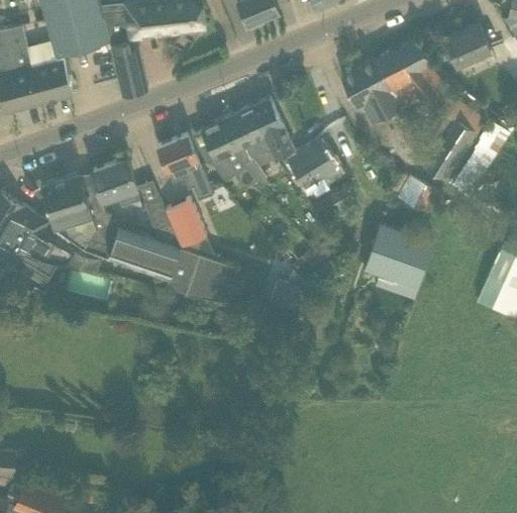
[(110,42),(98,0),(39,0),(55,58),(110,42)]
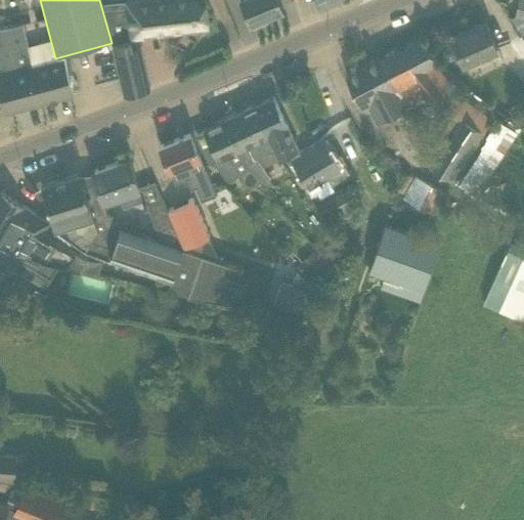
[(130,41),(209,33),(206,11),(200,12),(198,0),(163,0),(103,7),(111,40),(120,78),(120,79),(125,99),(150,92),(140,50),(132,52),(130,41)]
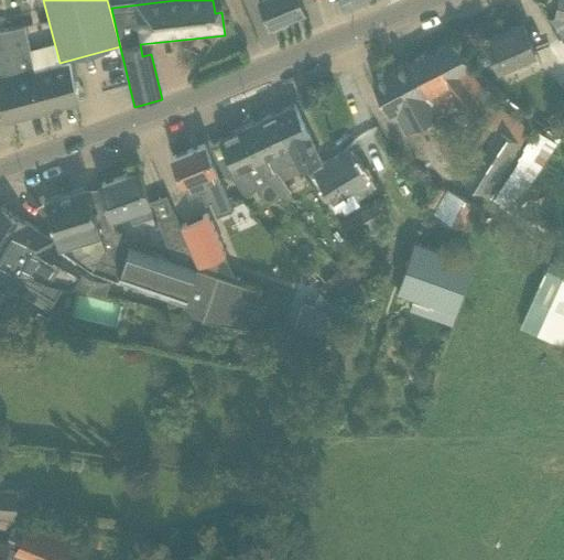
[(304,13),(297,0),(261,0),(258,1),(272,34),(288,28),(285,22),(304,13)]
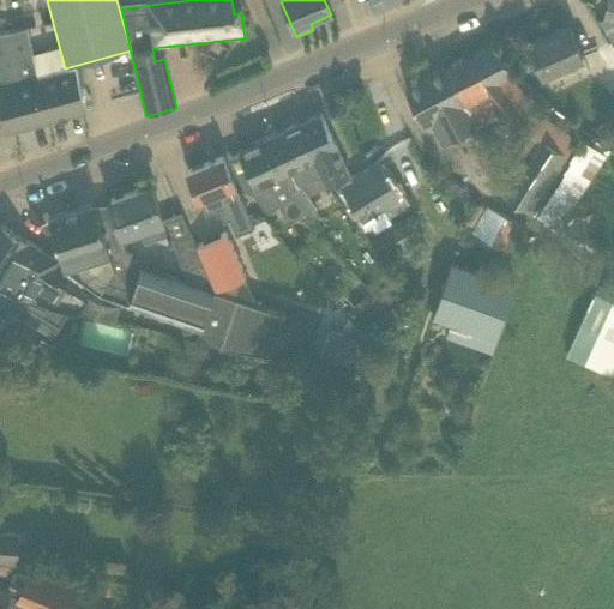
[(367,0),(373,12),(399,0),(367,0)]
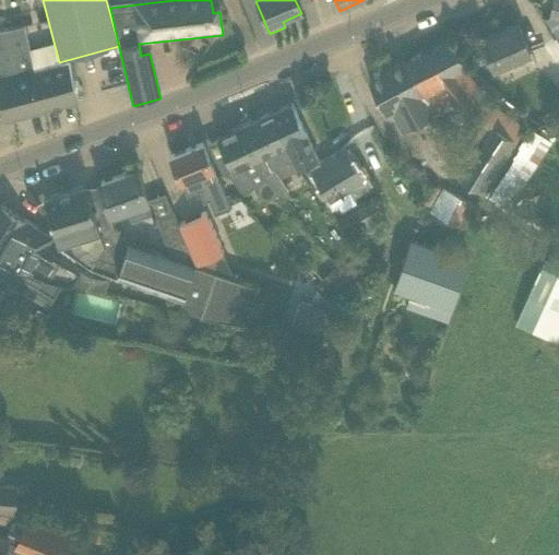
[(486,44),(467,55),(479,73),(487,69),(499,87),(503,84),(502,82),(507,80),(510,85),(527,74),(518,59),(535,47),(521,26),(523,25),(521,21),(519,23),(511,11),(508,13),(506,10),(491,20),(494,23),(489,25),(495,34),(491,36),(492,37),(488,40),(487,38),(484,40),(486,44)]
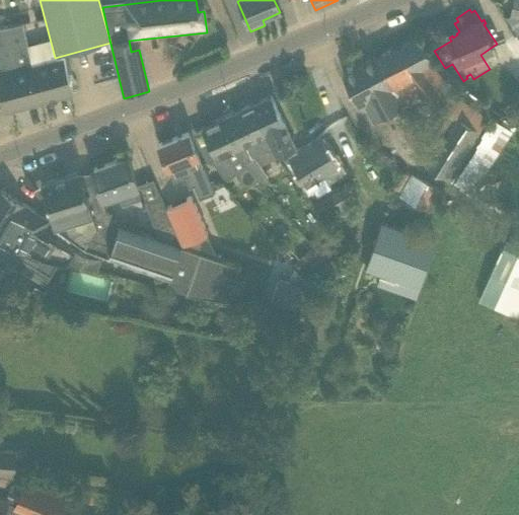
[(31,68),(22,26),(0,31),(0,97),(5,115),(48,103),(38,67),(31,68)]
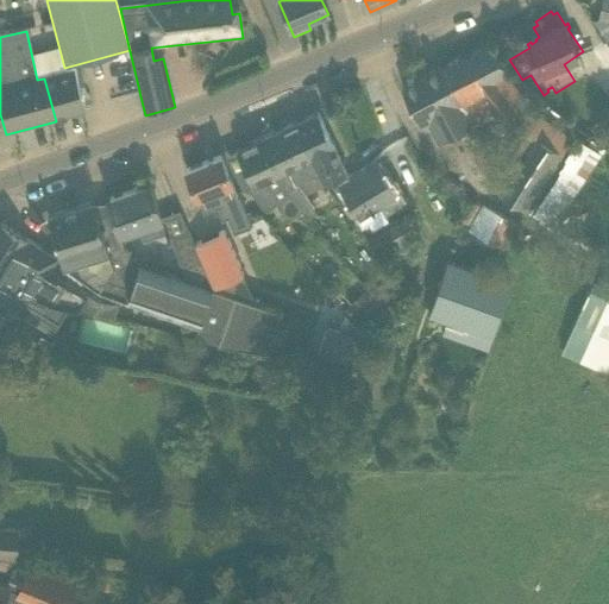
[(608,55),(603,46),(591,56),(608,79),(608,55)]
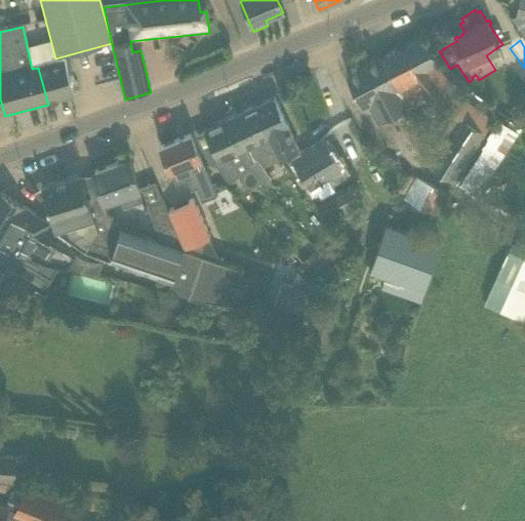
[(434,68),(440,65),(420,41),(347,79),(364,113),(369,111),(377,127),(397,116),(413,108),(427,125),(436,118),(435,115),(440,112),(458,127),(431,172),(458,188),(489,139),(486,137),(495,123),(458,97),(434,68)]
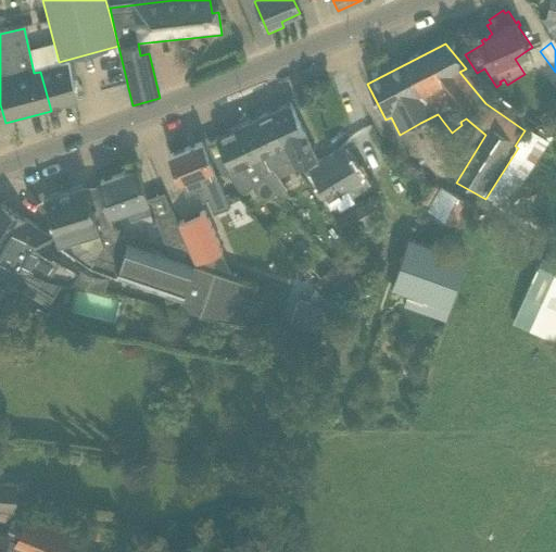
[(45,71),(40,72),(51,111),(78,103),(68,64),(46,71),(45,71)]
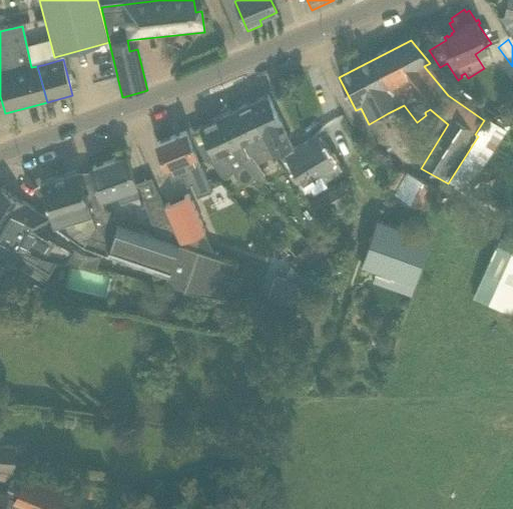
[(268,160),(292,149),(268,98),(244,108),(259,138),(268,160)]
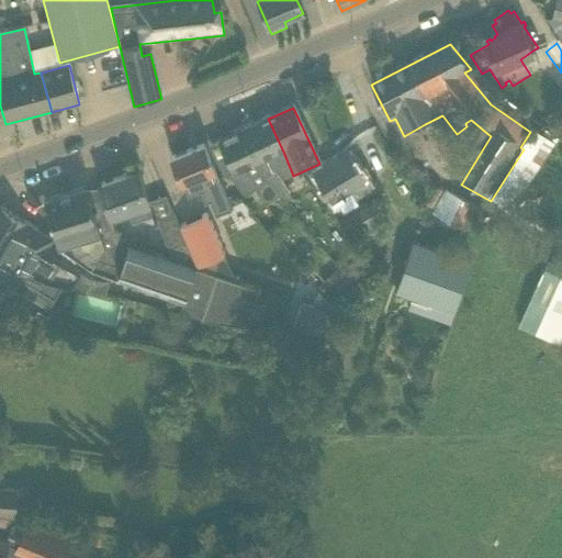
[(268,119),(244,131),(258,163),(268,185),(280,200),(289,194),(280,181),(293,176),(283,152),(268,119)]
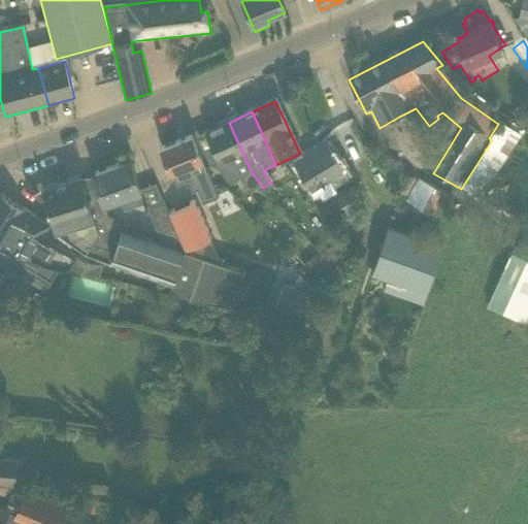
[(250,196),(263,188),(252,173),(242,153),(229,123),(205,133),(212,150),(203,154),(209,167),(212,166),(231,187),(239,181),(250,196)]
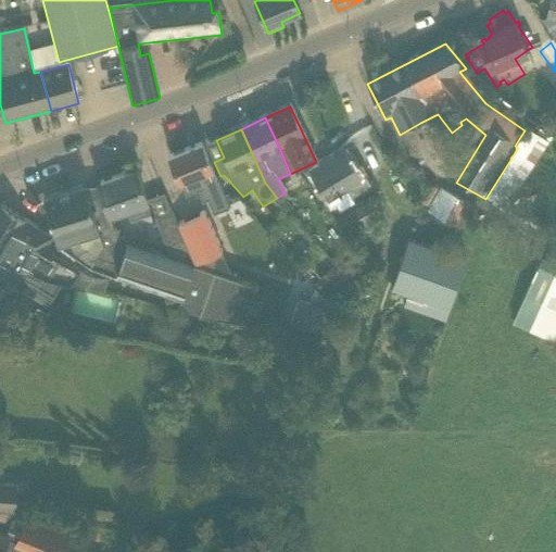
[(530,147),(542,154),(546,148),(545,147),(547,145),(538,138),(536,141),(534,140),(530,147)]
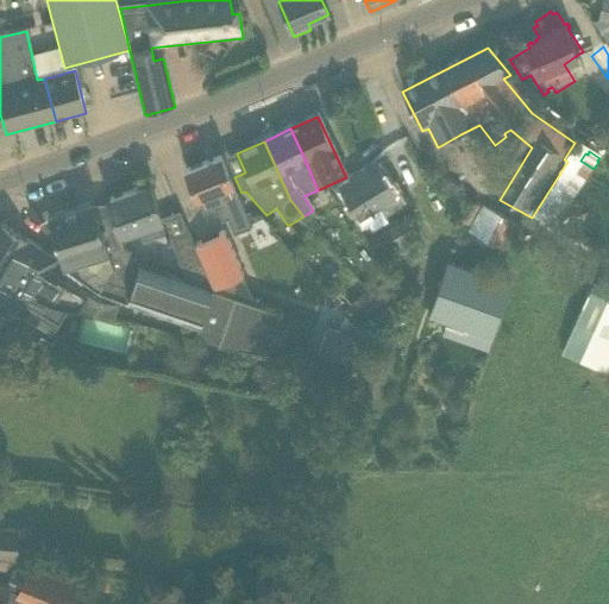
[(232,226),(246,220),(221,159),(187,174),(203,216),(224,208),(232,226)]
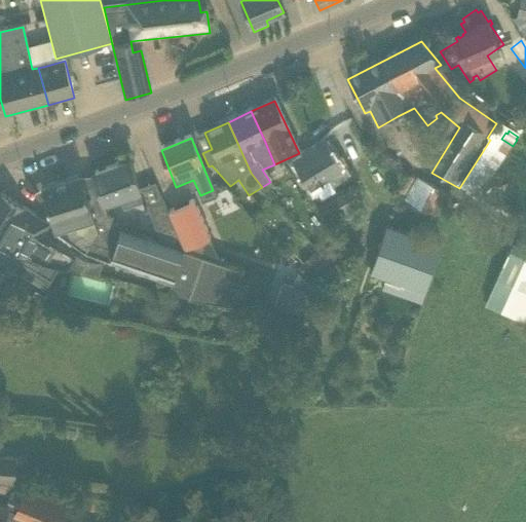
[(324,142),(291,161),(314,201),(320,198),(322,202),(335,194),(333,190),(347,182),(324,142)]
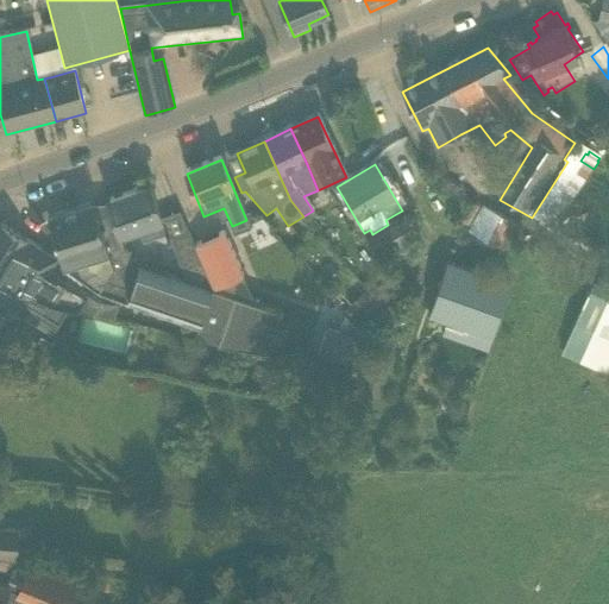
[(149,187),(108,201),(121,239),(138,233),(143,245),(167,237),(149,187)]
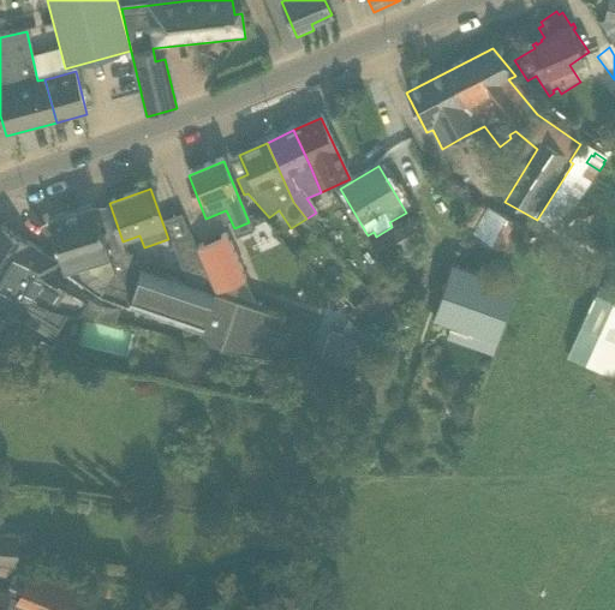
[(473,231),(484,211),(471,204),(460,223),(473,231)]
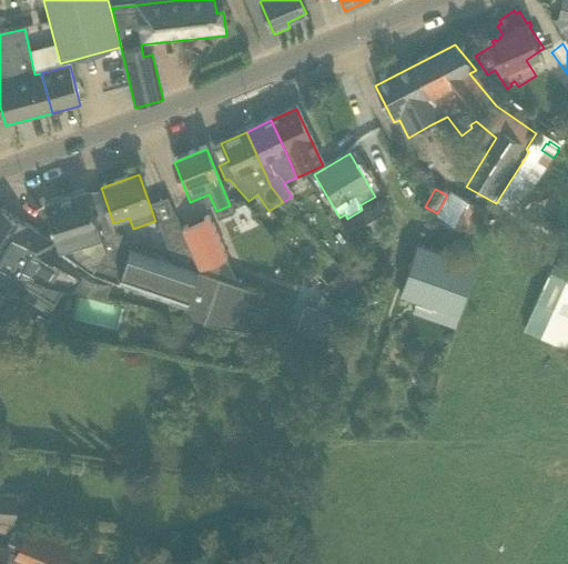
[(88,193),(46,205),(49,218),(52,228),(60,251),(91,275),(184,310),(205,318),(203,325),(249,334),(262,294),(239,286),(201,274),(173,265),(131,253),(128,252),(124,245),(99,253),(94,240),(101,237),(94,214),(88,193)]
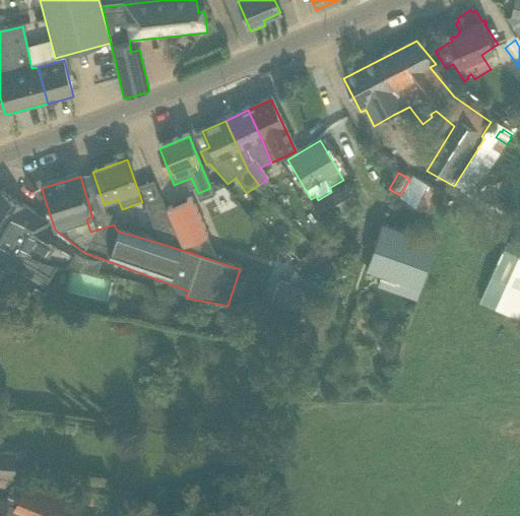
[(446,196),(412,179),(401,200),(430,216),(437,203),(441,205),(446,196)]
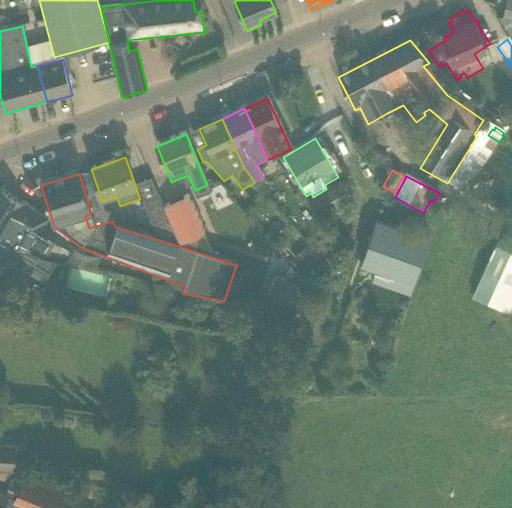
[(343,184),(311,204),(320,219),(352,199),(343,184)]
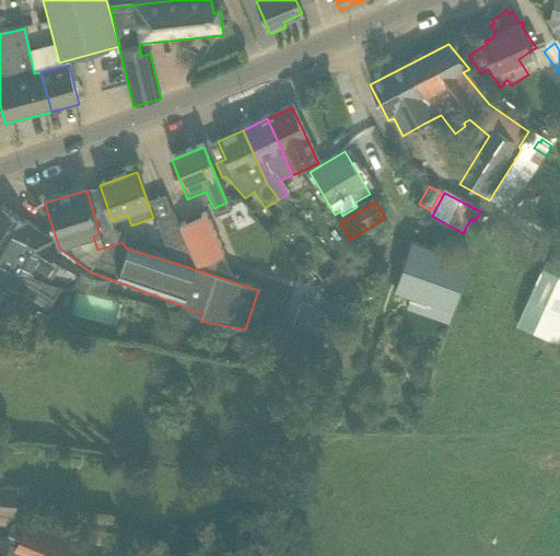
[(0,208),(0,264),(13,271),(15,274),(18,269),(46,282),(62,287),(86,292),(92,281),(46,254),(32,245),(39,232),(18,219),(0,208)]
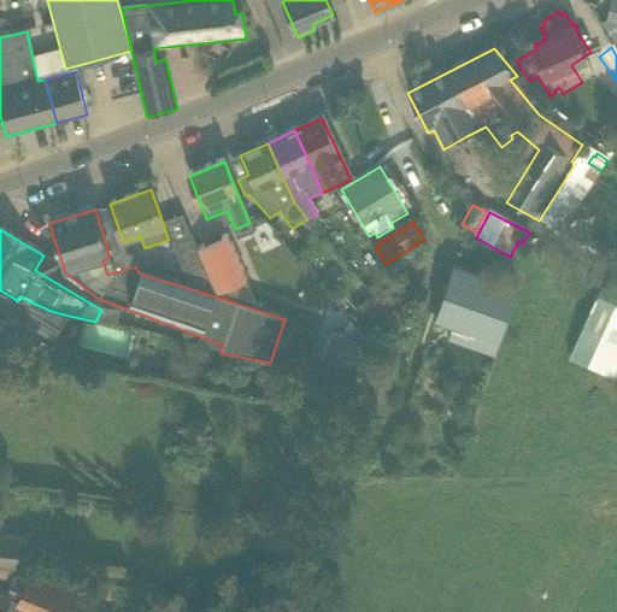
[(218,298),(218,295),(197,252),(191,237),(172,243),(188,288),(218,298)]
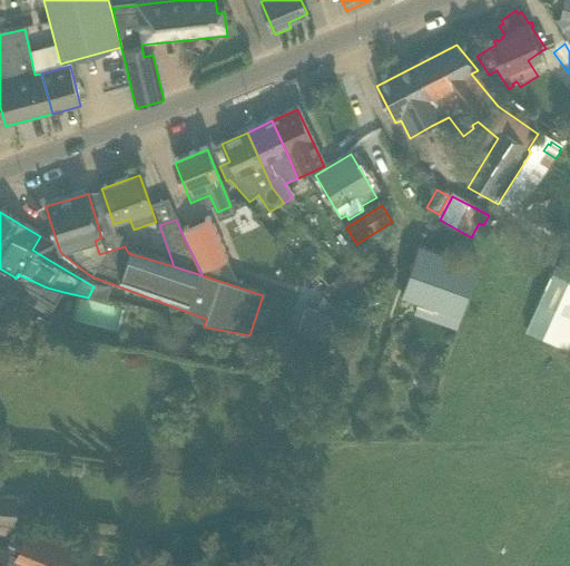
[(182,233),(202,273),(228,261),(209,221),(182,233)]
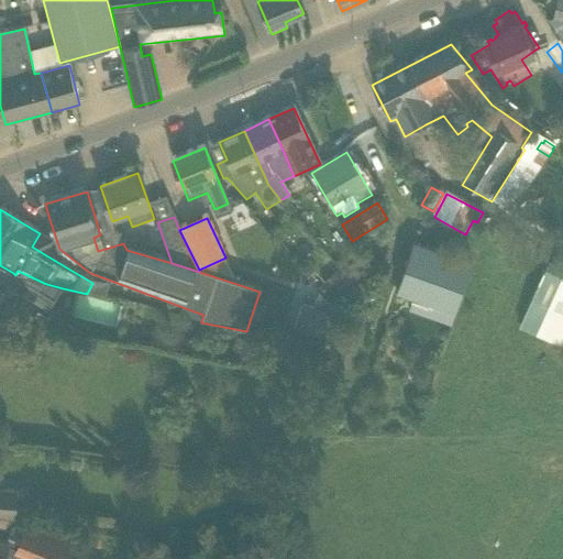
[(401,281),(397,294),(414,299),(455,314),(472,264),(414,244),(401,281)]
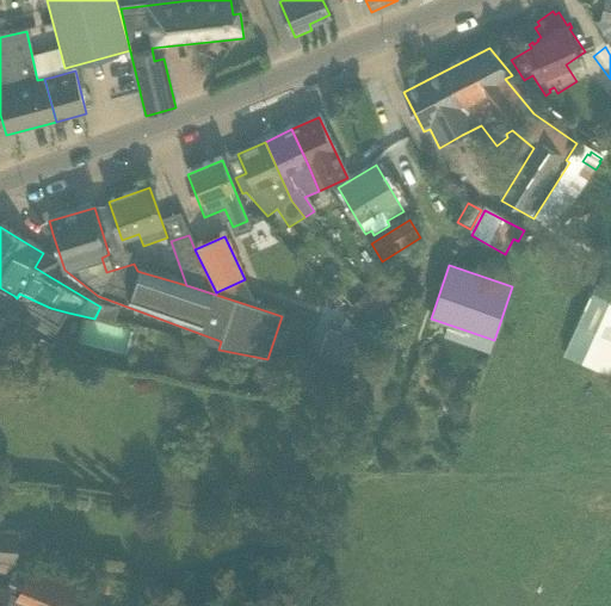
[(0,288),(0,332),(11,315),(5,311),(14,296),(0,288)]
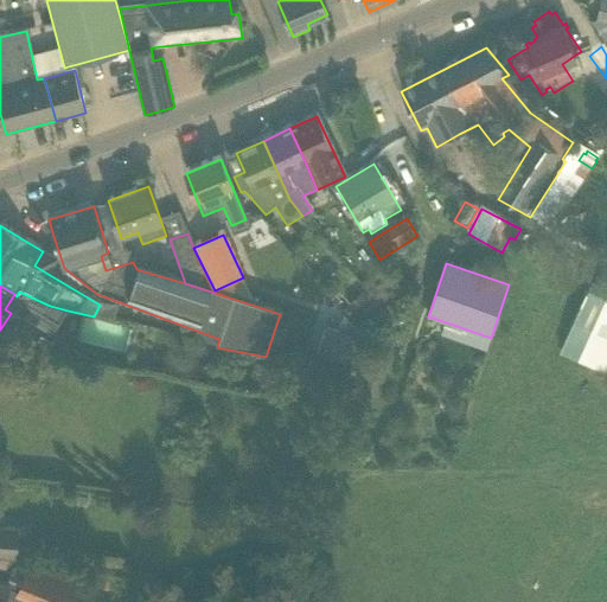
[(606,293),(594,289),(574,351),(583,354),(581,364),(606,372),(606,293)]
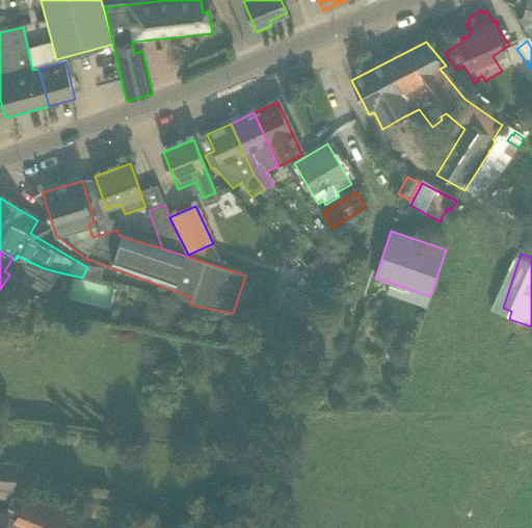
[(17,256),(15,260),(53,283),(59,272),(44,268),(17,256)]
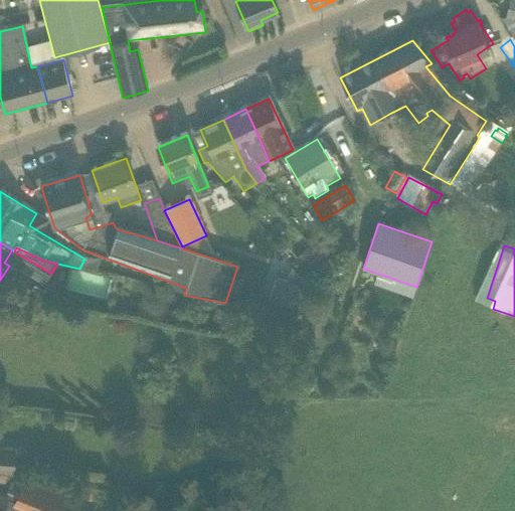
[(278,279),(268,306),(275,307),(299,311),(307,288),(278,279)]
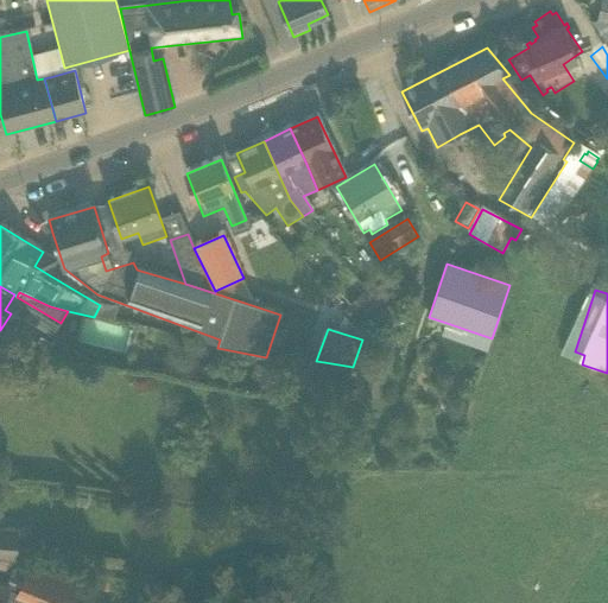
[(39,349),(38,350),(51,356),(52,354),(54,350),(42,344),(39,349)]
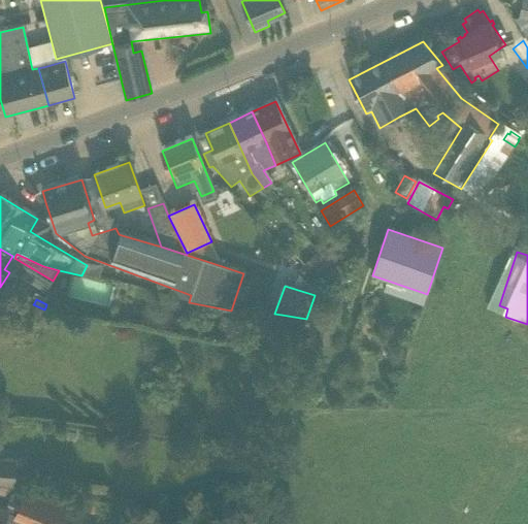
[(0,486),(14,488),(17,462),(0,460),(0,486)]
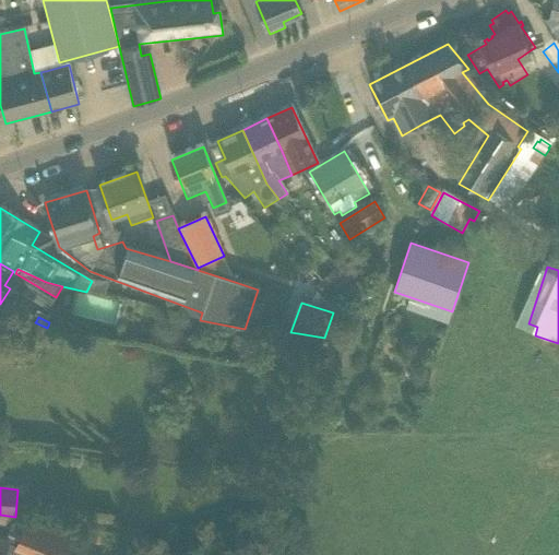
[(76,554),(81,544),(25,524),(16,548),(14,554),(76,554)]
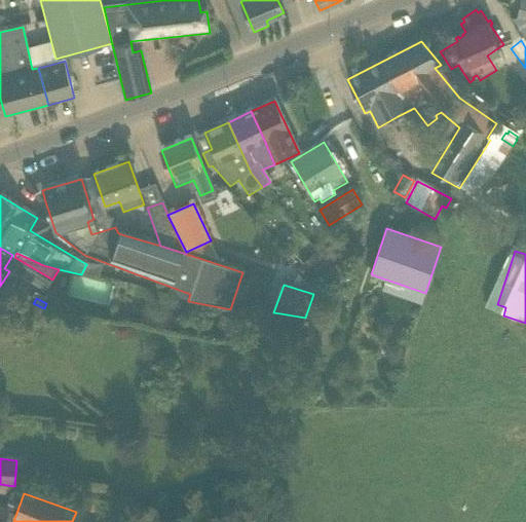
[(13,521),(15,516),(0,509),(0,521),(13,521)]
